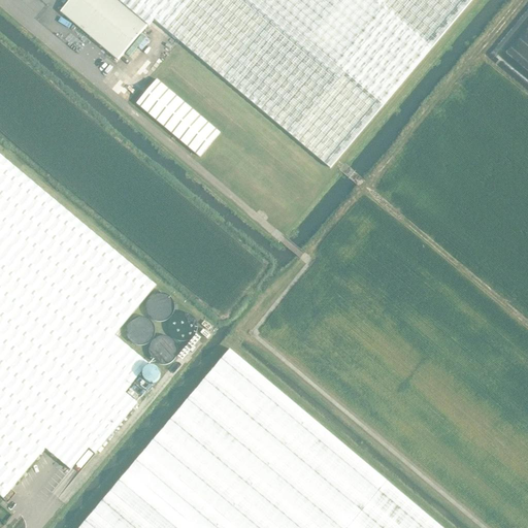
[(118,61),(147,26),(117,0),(70,0),(60,12),(118,61)]
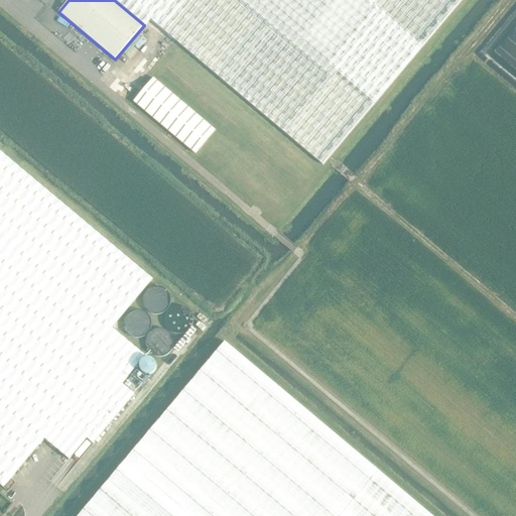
[(114,0),(144,25),(145,25),(150,19),(323,164),(461,0),(114,0)]
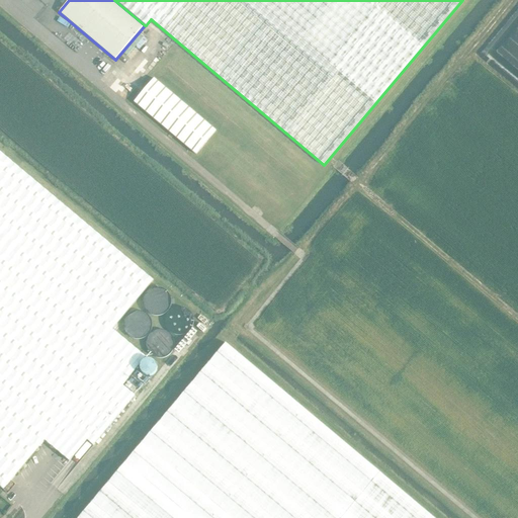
[(134,102),(196,155),(217,131),(154,78),(134,102)]
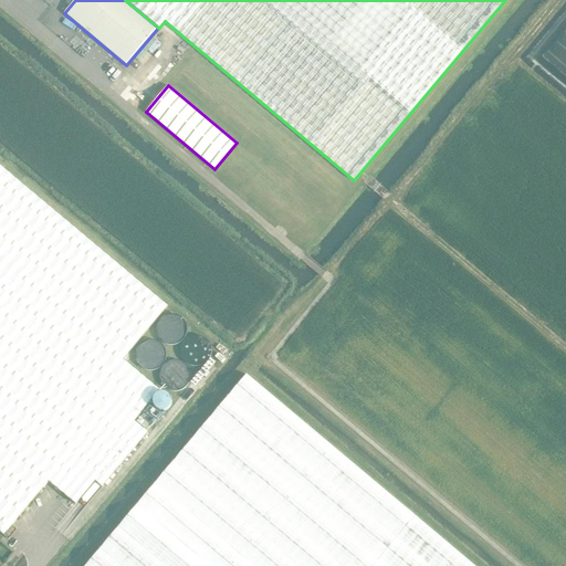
[(0,166),(0,531),(4,535),(17,521),(49,482),(59,490),(75,504),(95,482),(101,486),(102,488),(147,433),(152,427),(139,417),(144,410),(157,421),(158,422),(164,416),(149,404),(159,390),(123,360),(167,307),(20,184),(0,166)]
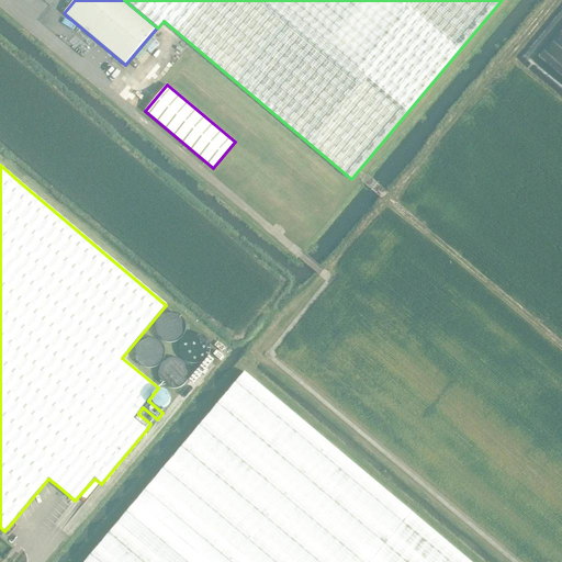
[(179,337),(183,316),(161,311),(156,332),(179,337)]
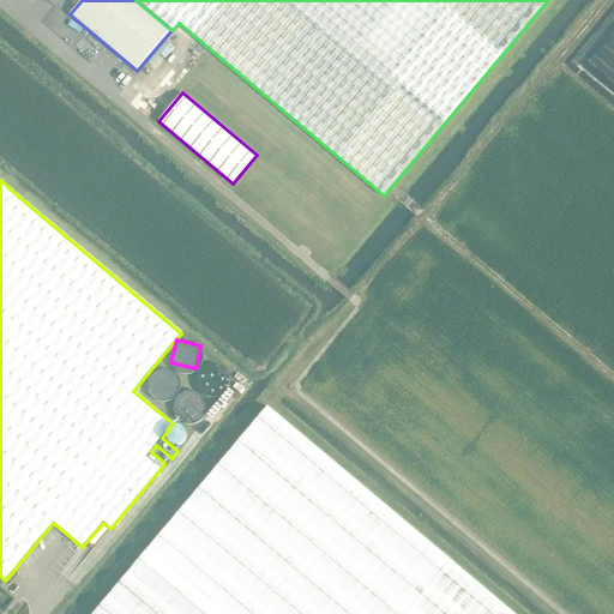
[(214,359),(193,378),(214,399),(234,380),(214,359)]
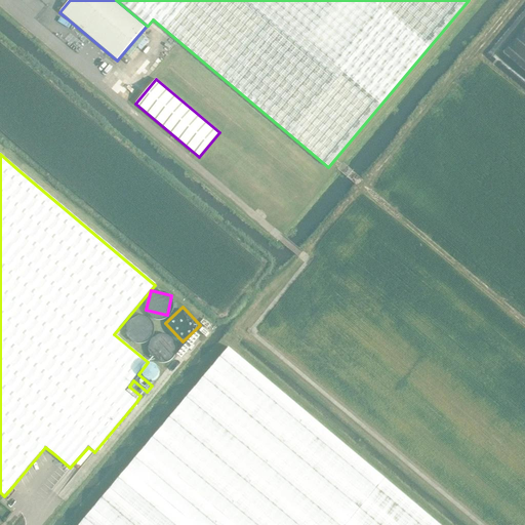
[(166,362),(179,346),(161,331),(148,348),(166,362)]
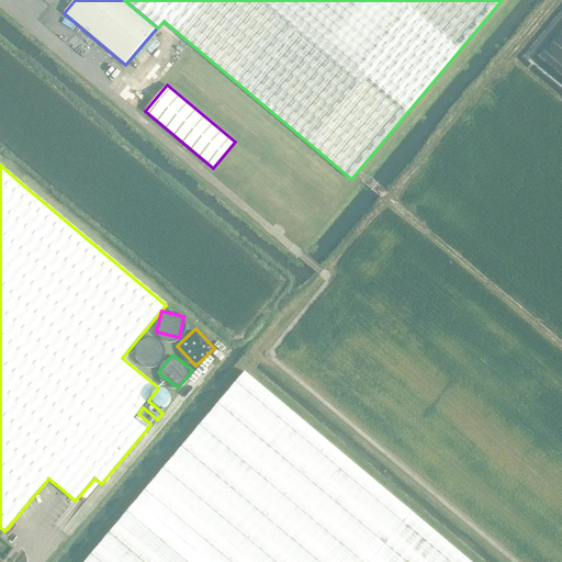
[(471,561),(245,372),(154,480),(85,561),(471,561)]
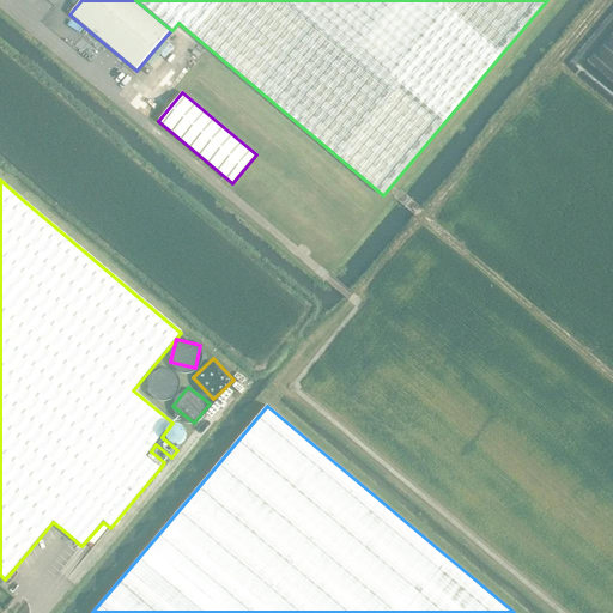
[(164,462),(170,456),(156,444),(151,451),(164,462)]
